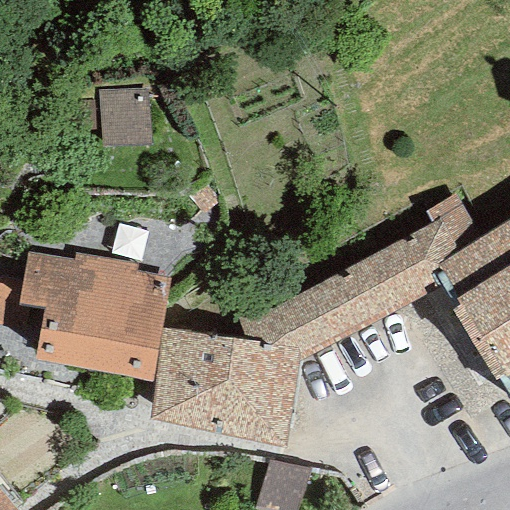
[(151,143),(145,86),(100,89),(100,99),(102,129),(104,145),(151,143)]
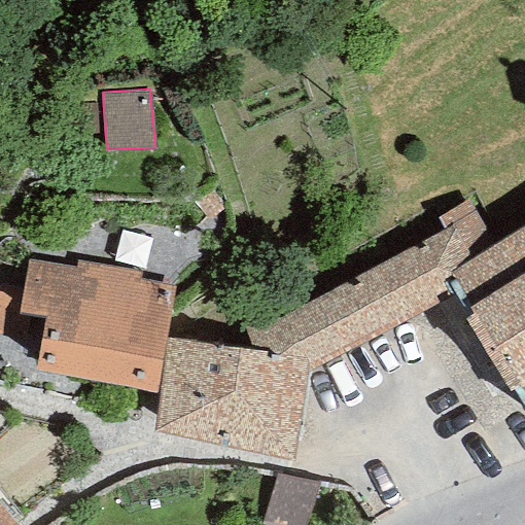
[(105,133),(103,102),(82,103),(84,134),(105,133)]
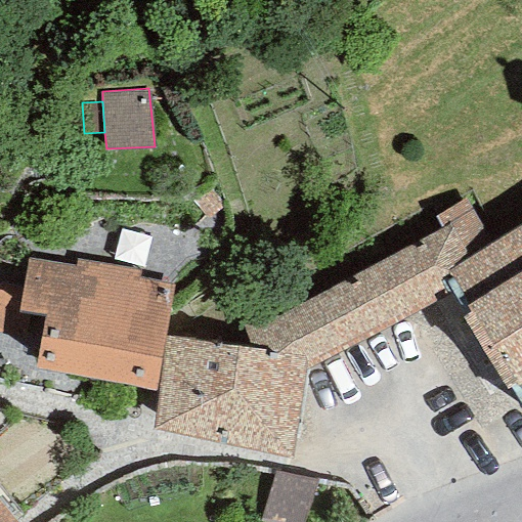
[(466,198),(436,216),(443,226),(300,300),(244,322),(249,345),(305,356),(307,364),(436,299),(433,293),(445,286),(440,276),(450,273),(448,269),(493,243),(466,198)]
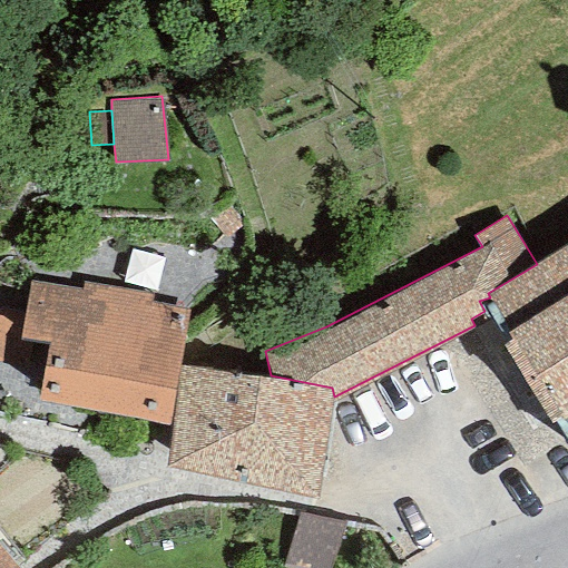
[(567,244),(537,264),(488,293),(490,297),(510,331),(516,339),(503,343),(526,375),(552,422),(567,415),(567,244)]
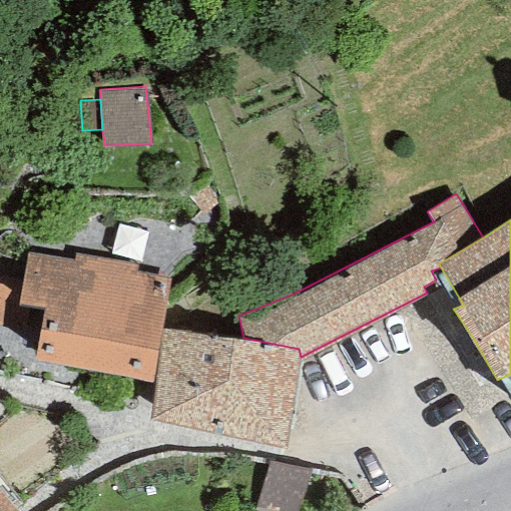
[(152,381),(170,278),(137,271),(138,263),(76,251),(74,258),(29,251),(18,303),(45,307),(35,360),(152,381)]
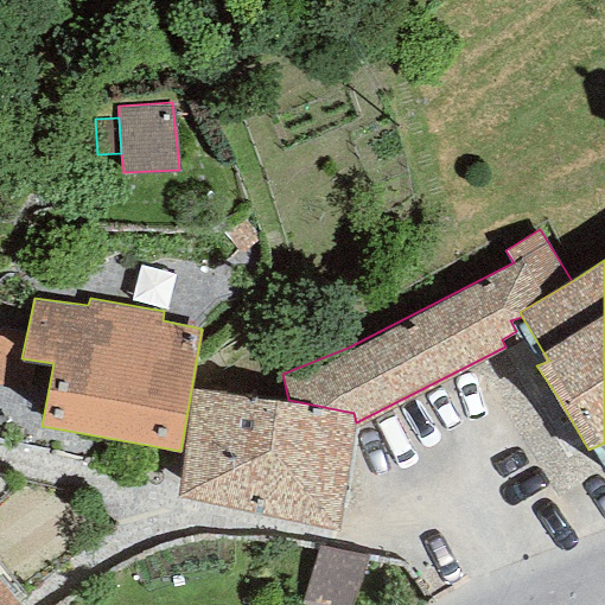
[(178,497),(339,529),(356,422),(354,413),(288,400),(196,388),(178,497)]
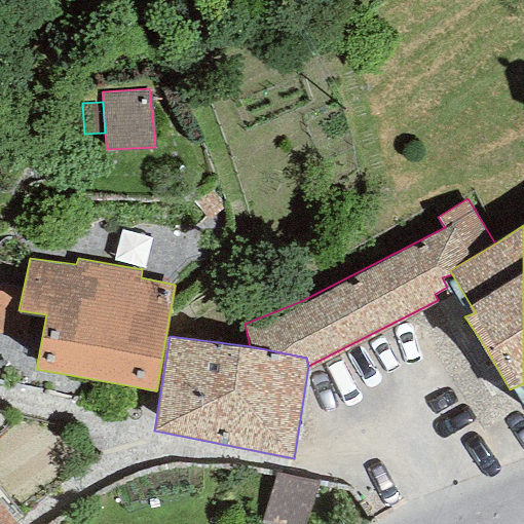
[(317,523),(323,515),(283,497),(270,523),(317,523)]
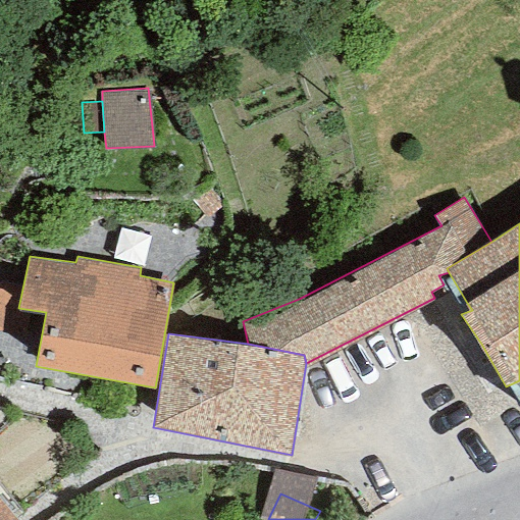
[(17,519),(0,496),(0,519),(17,519)]
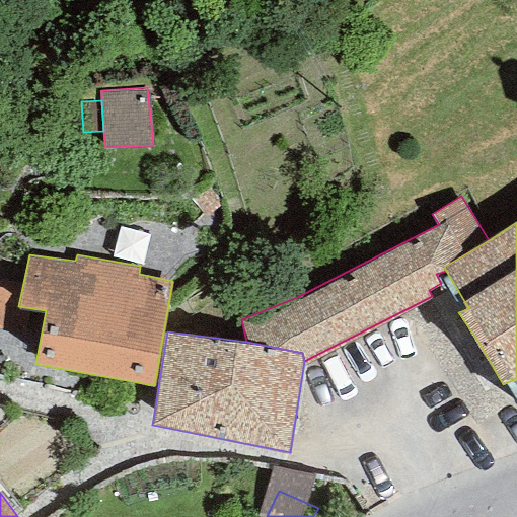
All buildings are outlined.
